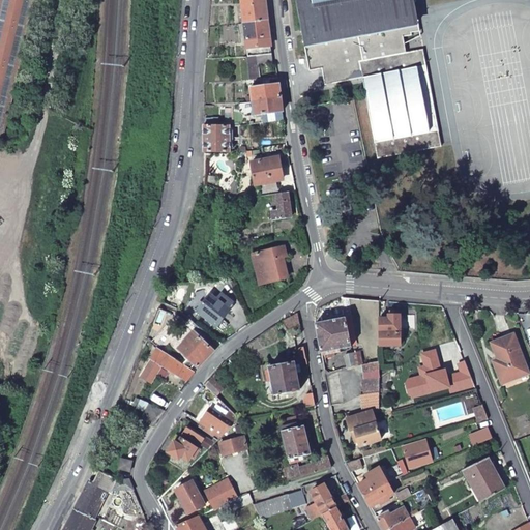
[(0,0),(0,146),(1,147),(35,0),(0,0)]
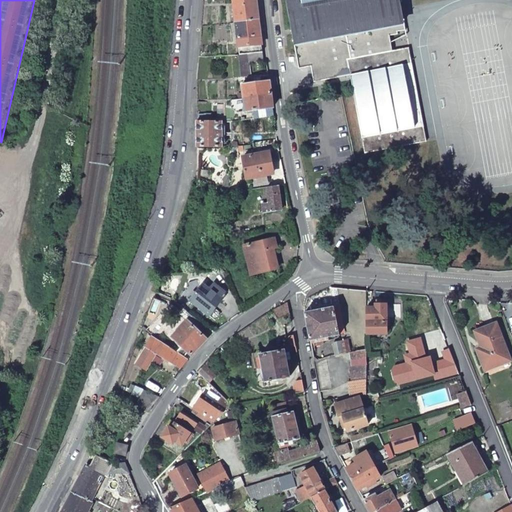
[(235,23),(258,19),(257,9),(256,3),(255,0),(232,0),(235,19),(233,19),(233,23),(235,23)]
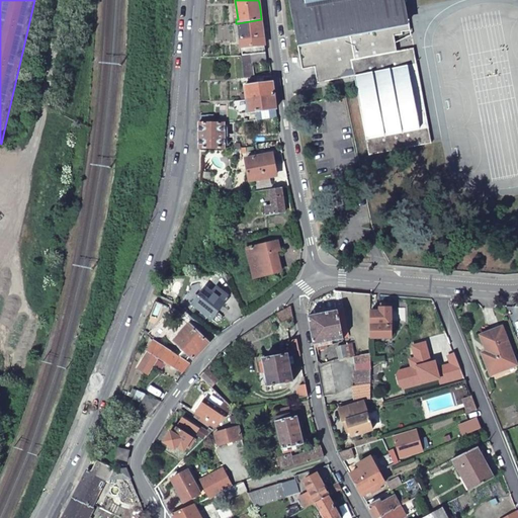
[(353,71),(354,76),(355,82),(358,95),(369,154),(431,143),(414,49),(405,50),(397,52),(395,35),(403,34),(402,31),(410,30),(404,0),(288,0),(300,63),(301,69),(307,68),(314,67),(317,83),(341,79),(346,72),(353,71)]
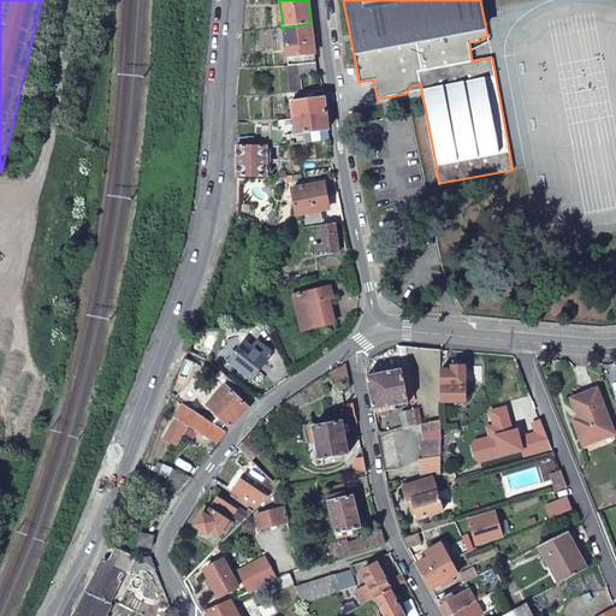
[(314,61),(311,23),(283,28),(286,67),(298,65),(314,61)]
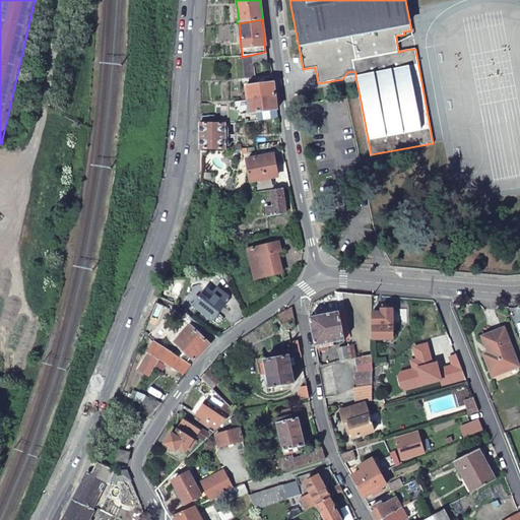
[(266,62),(265,52),(252,55),(253,64),(266,62)]
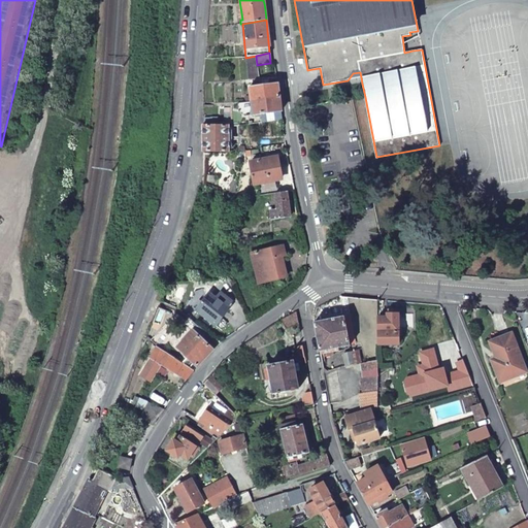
[(354,79),(361,77),(360,72),(353,73),(348,80),(354,79)]
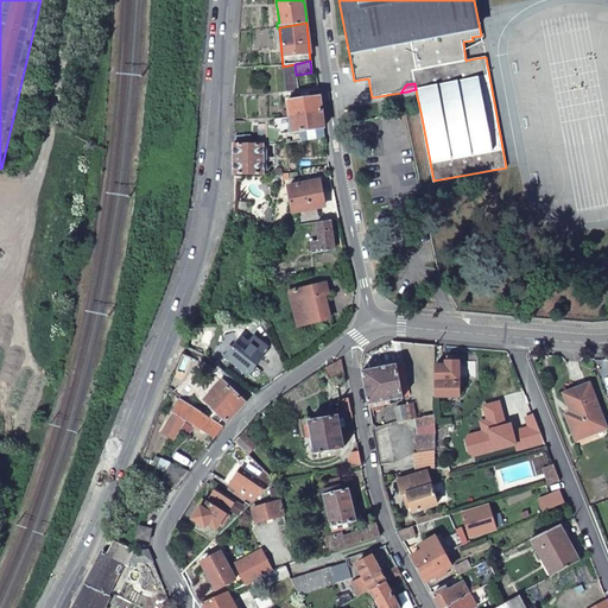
[(284,112),(284,119),(322,112),(320,92),(310,93),(311,99),(308,99),(308,96),(299,96),(299,95),(292,95),(292,101),(290,101),(290,112),(284,112)]
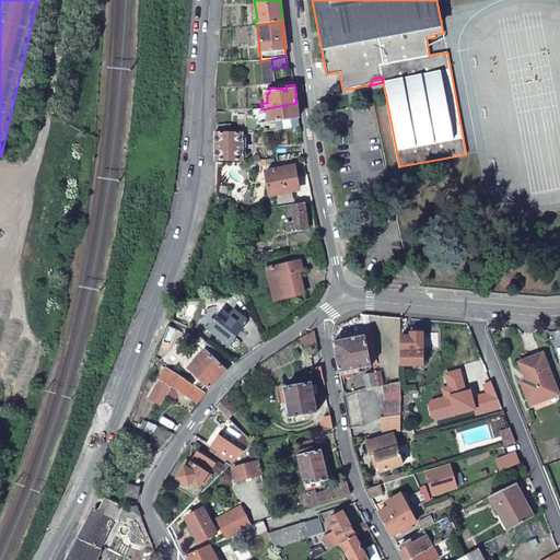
[(284,128),(300,126),(296,103),(261,109),(263,116),(269,116),(269,123),(275,123),(275,125),(282,124),(282,121),(283,121),(284,128)]
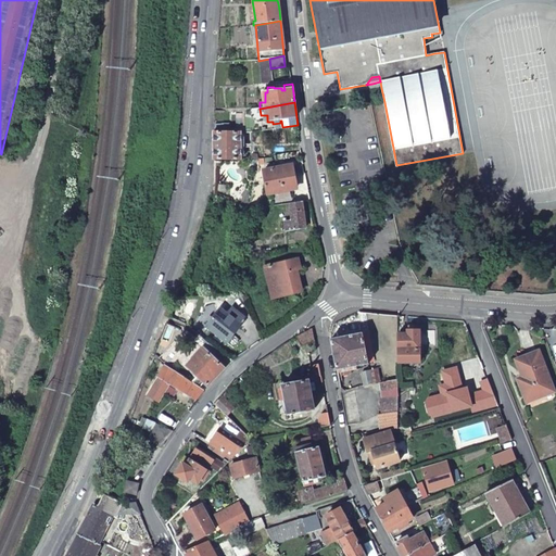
[(212,133),(212,160),(239,160),(239,131),(212,133)]
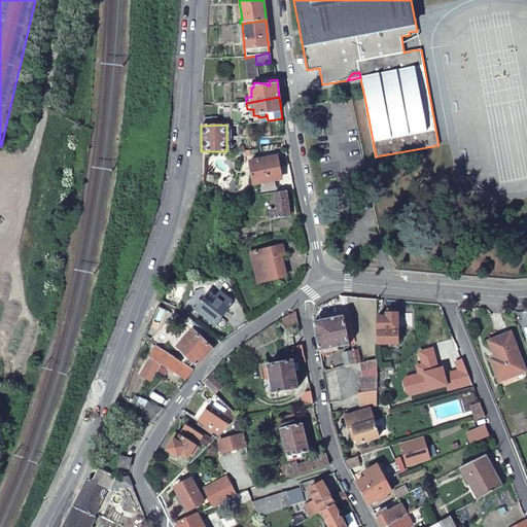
[(249,163),(253,184),(281,178),(277,156),(249,163)]
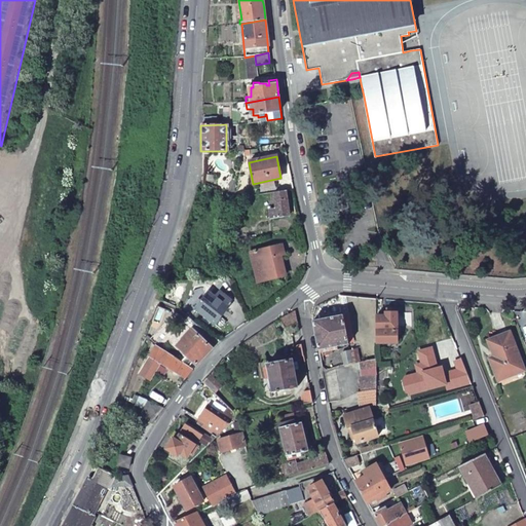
[(289,214),(285,190),(273,191),(275,208),(269,210),(271,217),(289,214)]
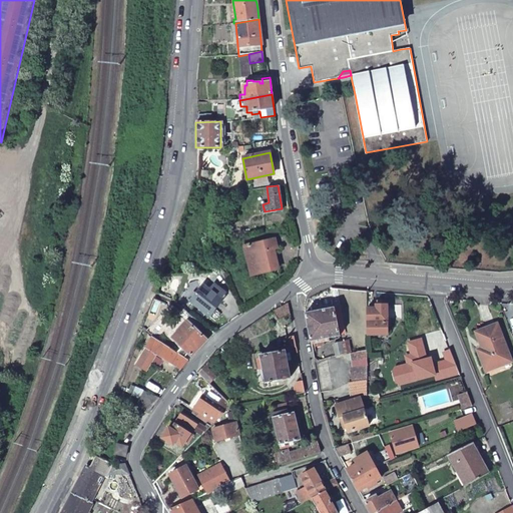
[(255,241),(262,271),(276,268),(272,248),(276,247),(274,237),(255,241)]
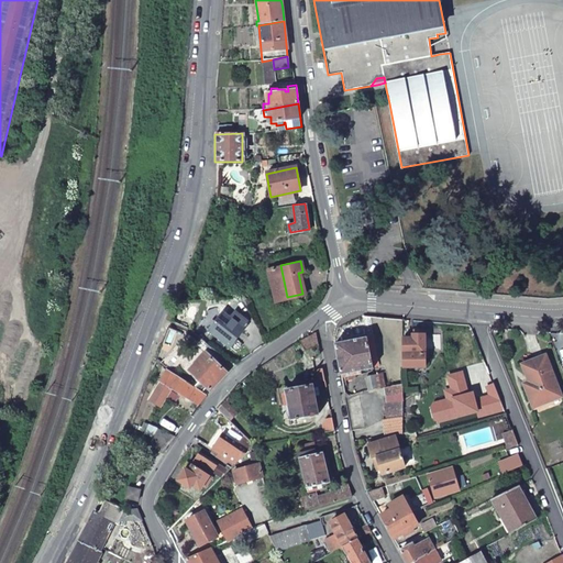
[(12,308),(3,306),(0,320),(0,340),(3,342),(12,308)]
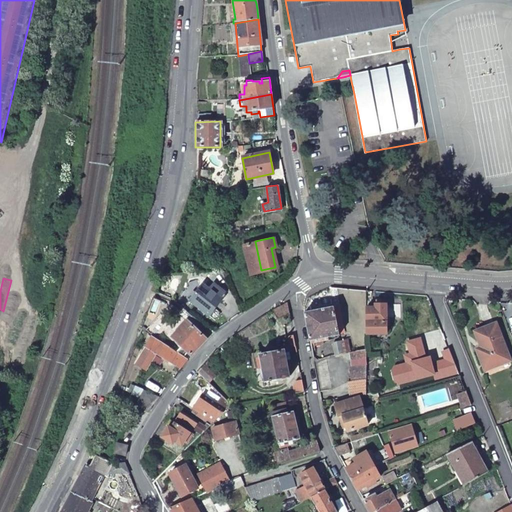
[(188,301),(207,315),(218,300),(207,292),(209,290),(200,283),(188,301)]
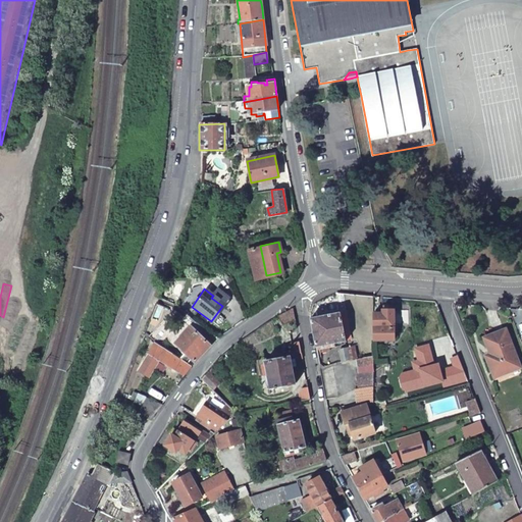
[(293,308),(278,316),(283,325),(295,318),(293,308)]
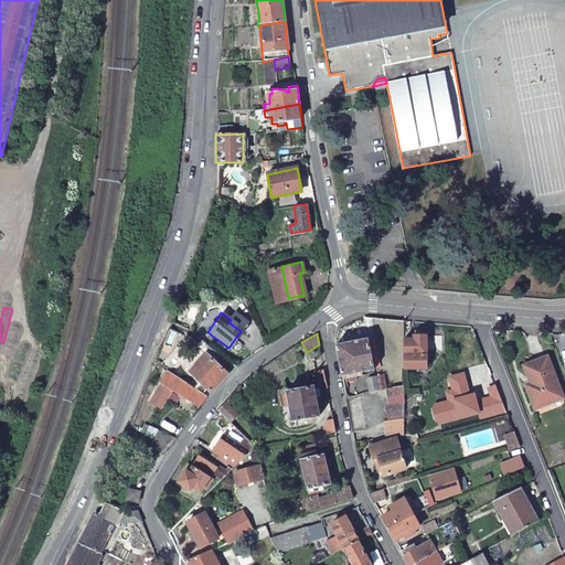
[(403,338),(404,368),(427,365),(425,337),(428,337),(428,333),(413,333),(413,337),(403,338)]
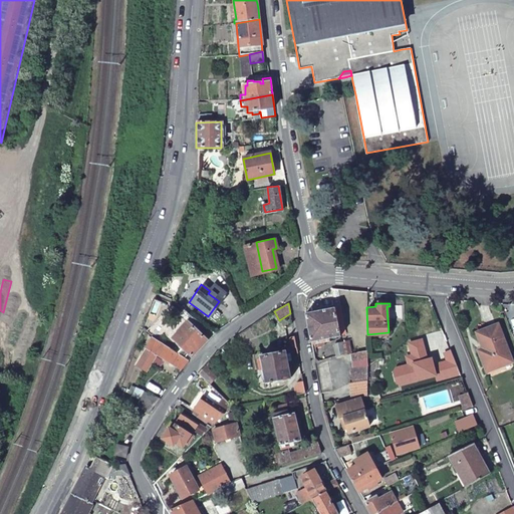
[(179,315),(186,321),(170,336),(189,354),(205,339),(191,325),(197,318),(186,308),(179,315)]
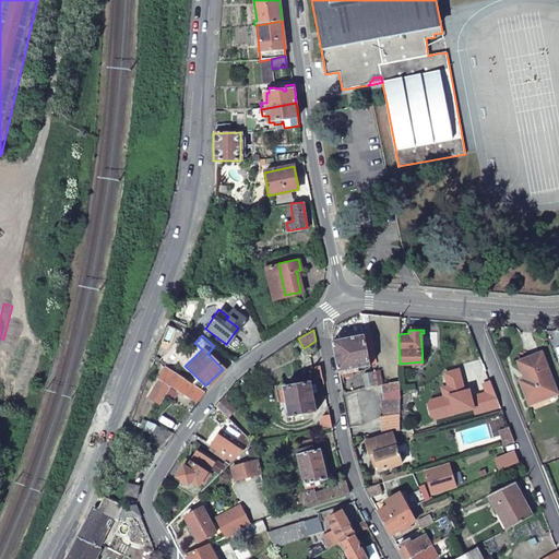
[(365,335),(333,340),(339,371),(370,366),(365,335)]
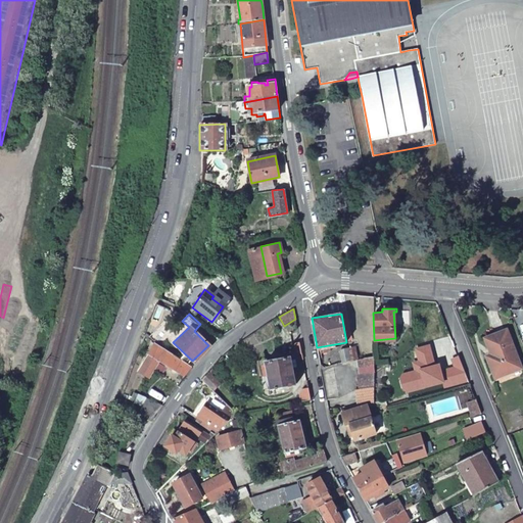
[(488,355),(496,377),(522,368),(508,329),(487,337),(493,353),(488,355)]
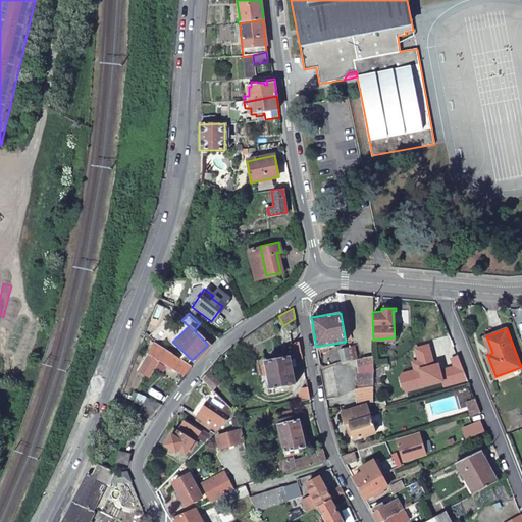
[(189,363),(154,343),(138,369),(147,375),(156,360),(152,358),(154,356),(183,372),(189,363)]
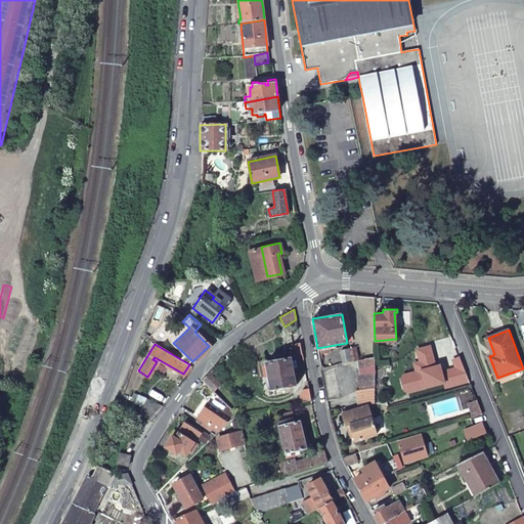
[(294,355),(302,353),(301,344),(292,346),(294,355)]
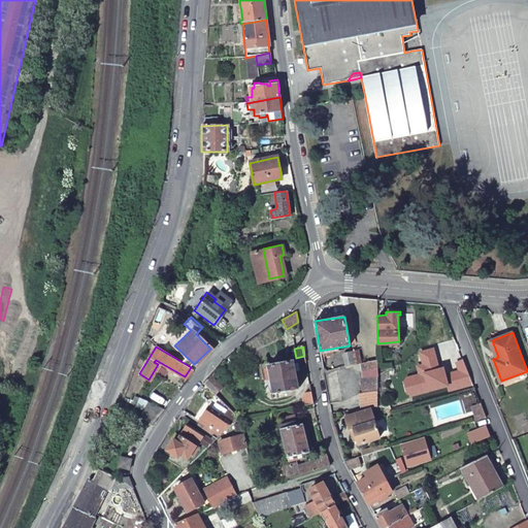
[(352,351),(354,363),(354,364),(361,363),(358,350),(352,351)]
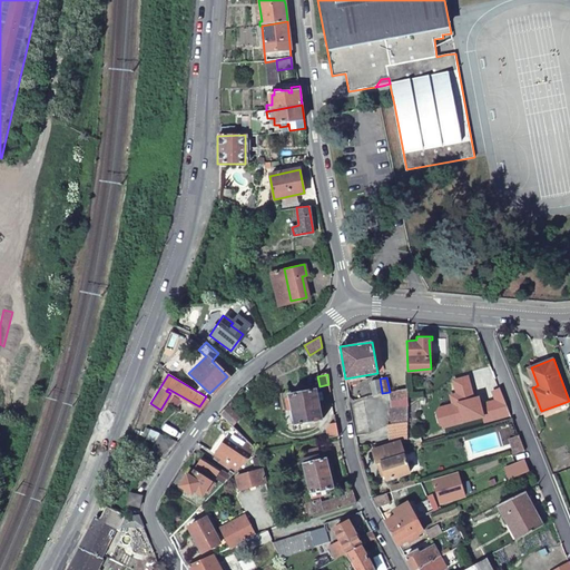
[(371,382),(373,395),(382,392),(380,379),(371,382)]
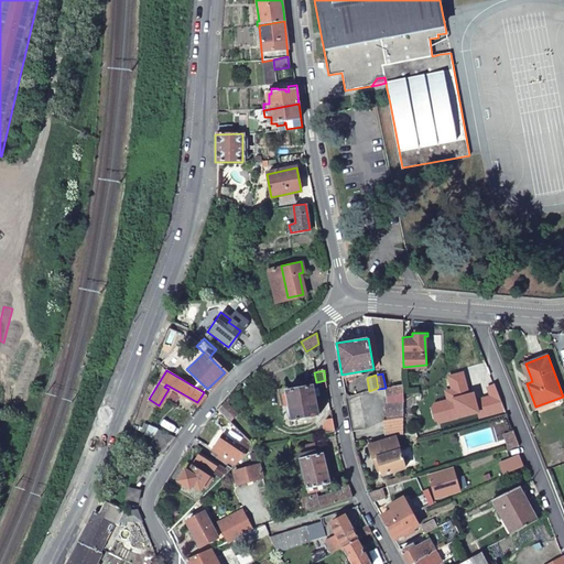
[(388,436),(405,433),(405,425),(404,384),(387,388),(390,403),(387,404),(390,419),(384,421),(388,436)]
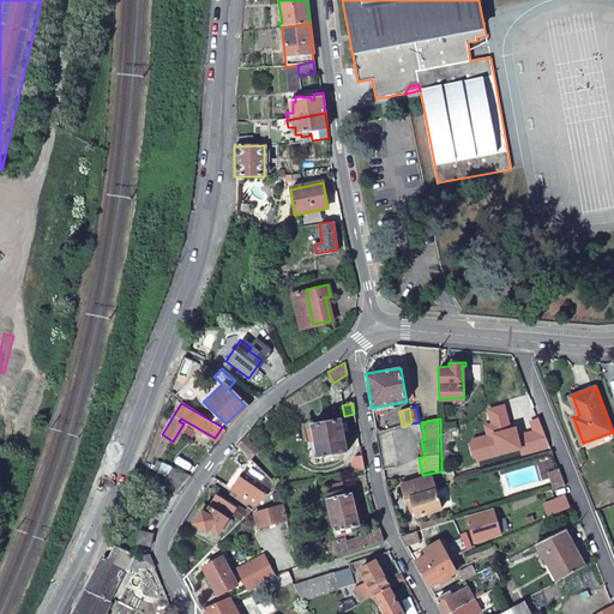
[(312,426),(315,441),(344,437),(341,420),(312,426)]
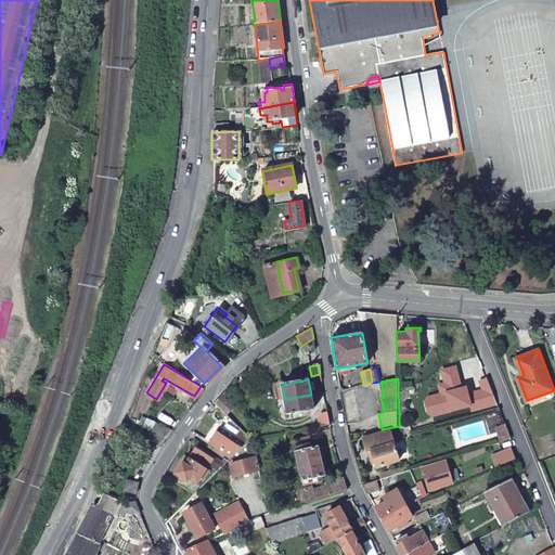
[(340,391),(346,423),(355,422),(347,389),(340,391)]
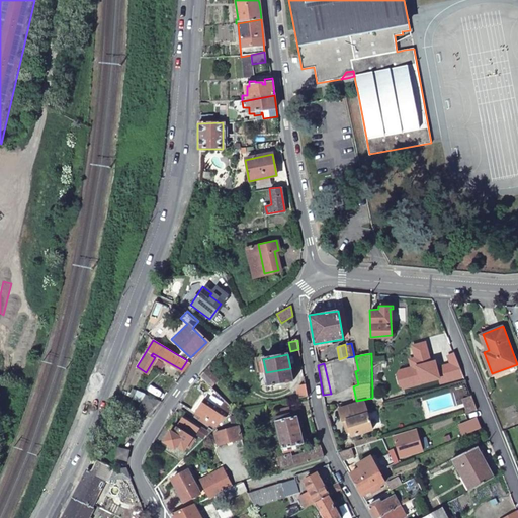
[(205,367),(199,375),(209,386),(216,379),(205,367)]
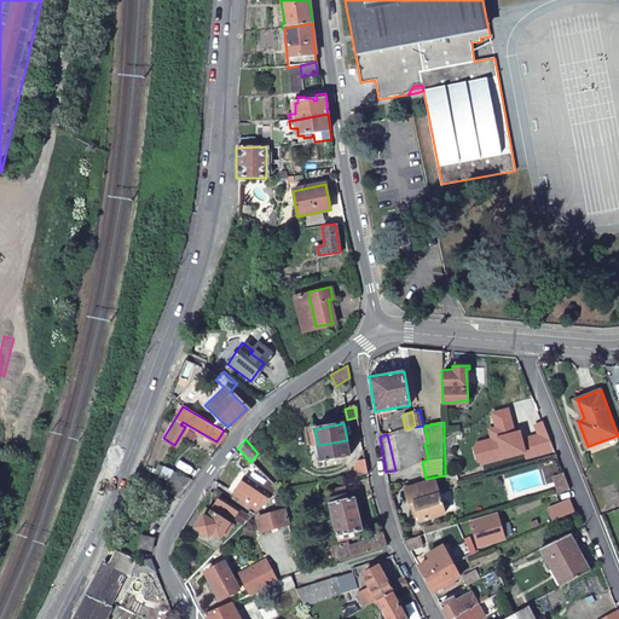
[(347,440),(318,445),(322,463),(351,457),(347,440)]
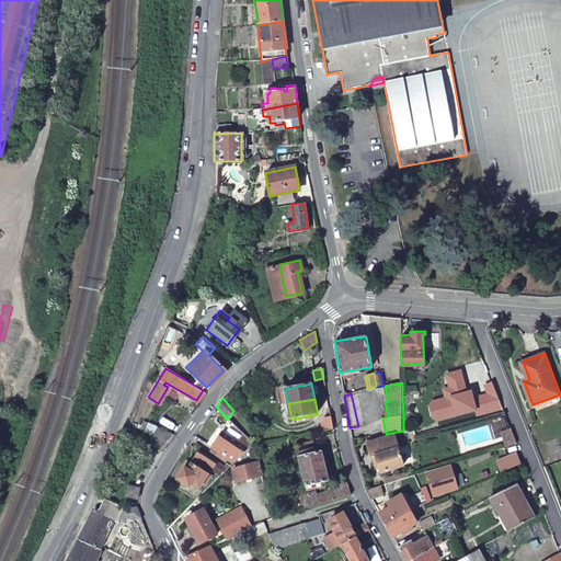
[(333,428),(331,416),(323,421),(318,422),(319,431),(333,428)]
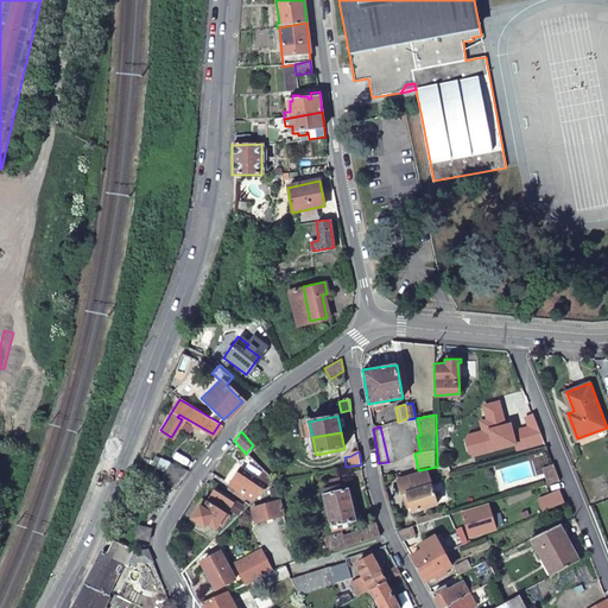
[(451,462),(455,470),(467,468),(463,457),(460,458),(460,460),(451,462)]
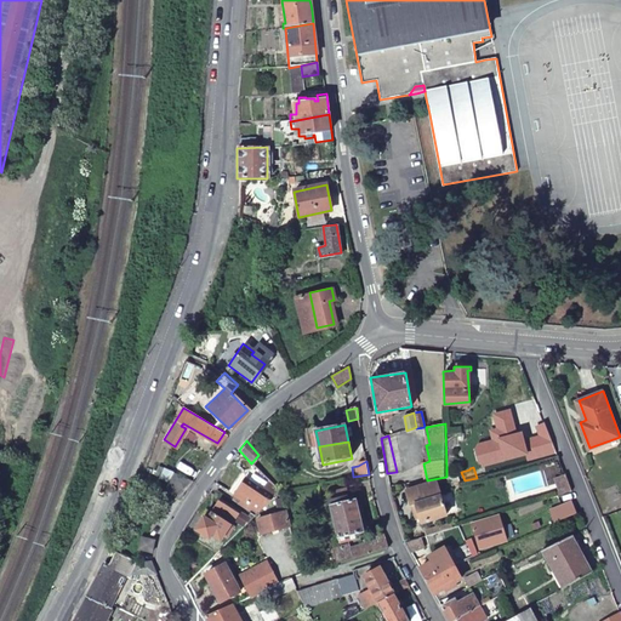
[(184,489),(187,490),(192,480),(166,469),(163,476),(171,479),(166,490),(181,496),(184,489)]
